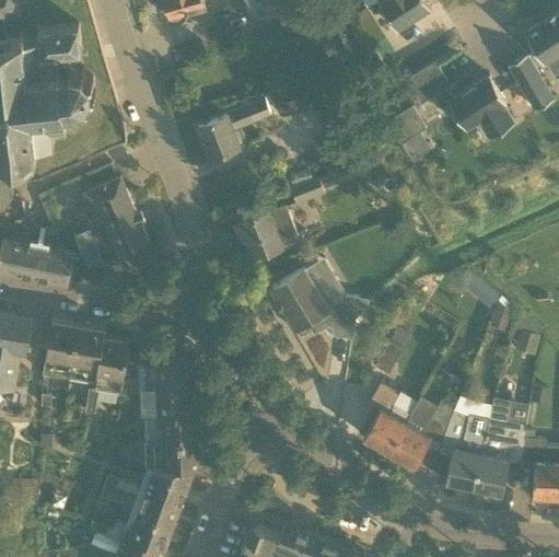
[(81,53),(78,25),(37,31),(38,37),(36,37),(37,39),(24,42),(23,36),(22,36),(22,33),(18,34),(19,36),(7,37),(2,21),(20,16),(15,0),(0,0),(0,158),(31,154),(32,157),(35,157),(35,153),(36,153),(35,148),(48,147),(49,149),(53,149),(51,147),(53,146),(51,131),(77,129),(76,113),(76,108),(83,105),(86,108),(89,106),(85,103),(90,95),(94,96),(95,93),(91,92),(90,84),(94,82),(92,79),(88,81),(82,74),(84,70),(82,69),(79,72),(71,71),(71,67),(70,67),(69,54),(81,53)]
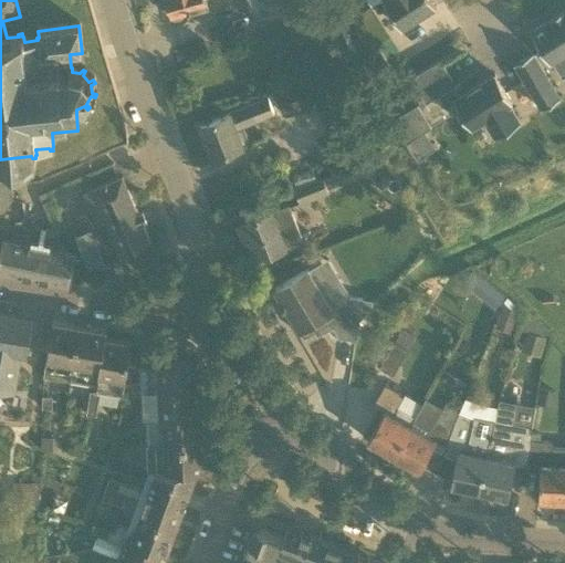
[(182,18),(182,13),(206,7),(205,1),(207,0),(165,0),(166,2),(165,3),(168,17),(171,21),(176,22),(180,21),(182,18)]
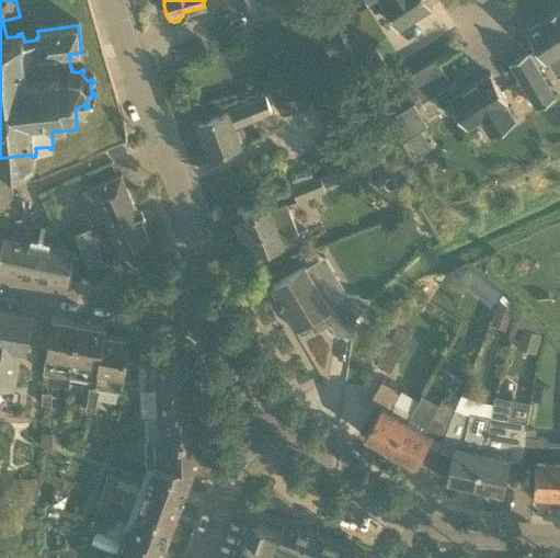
[(285,0),(288,10),(317,0),(285,0)]
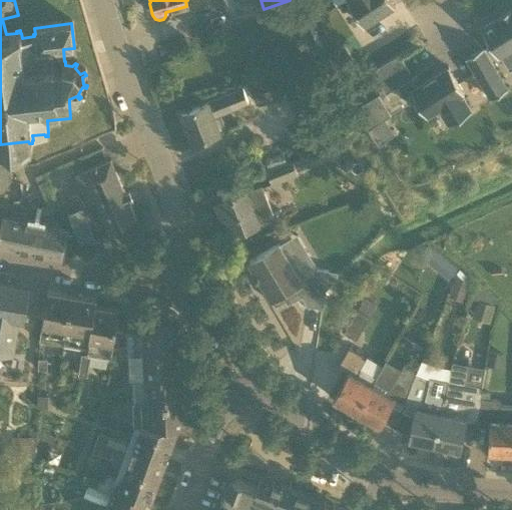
[(354,0),(349,3),(347,4),(363,32),(395,14),(387,0),(354,0)]
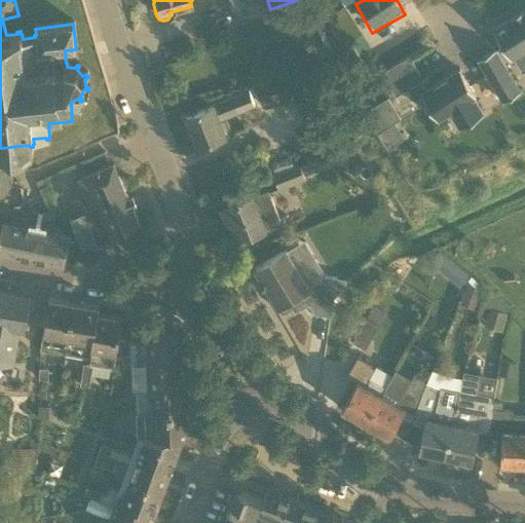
[(524,53),(524,12),(493,32),(511,62),(524,53)]
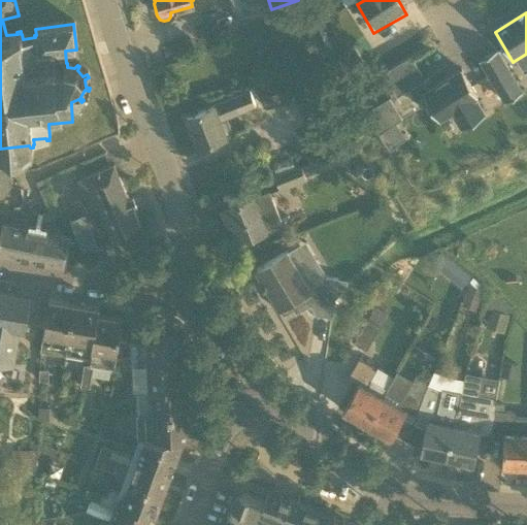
[(497,52),(480,61),(504,104),(522,94),(497,52)]
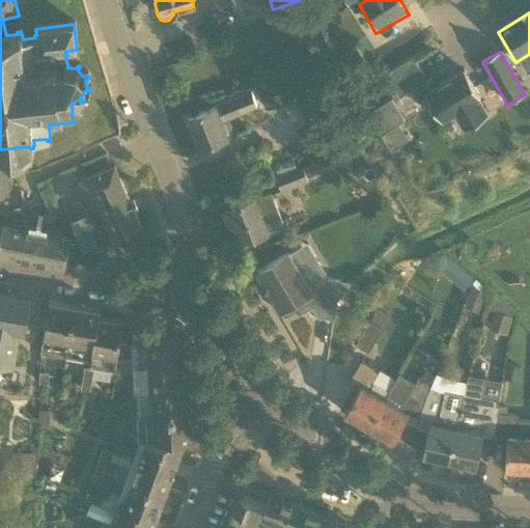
[(406,60),(377,77),(390,100),(402,93),(409,105),(418,100),(433,126),(446,118),(455,135),(479,121),(470,105),(472,103),(457,76),(423,95),(417,84),(419,83),(406,60)]
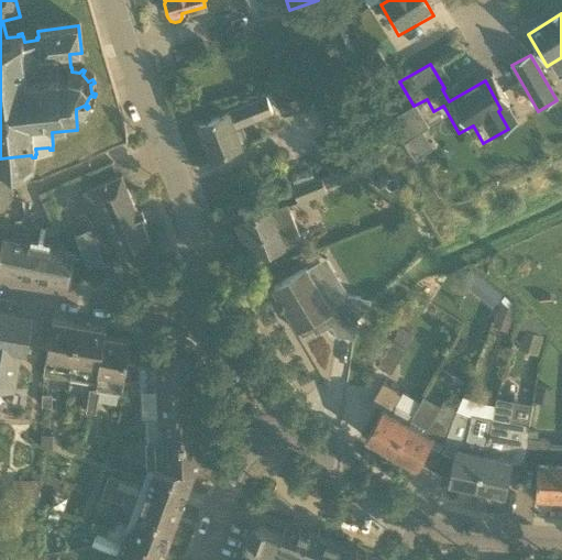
[(378,67),(366,75),(376,91),(388,84),(378,67)]
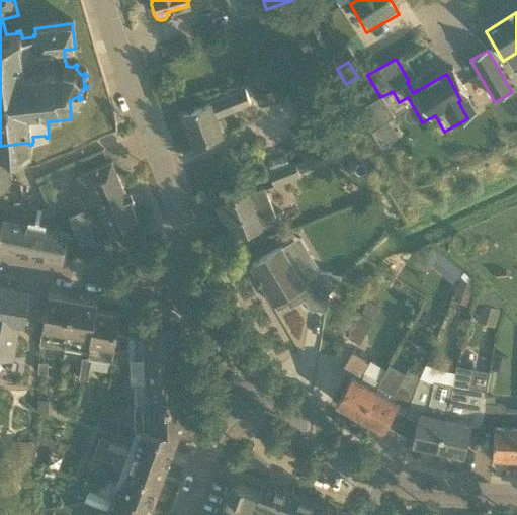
[(260,108),(330,87),(324,65),(253,86),(260,108)]
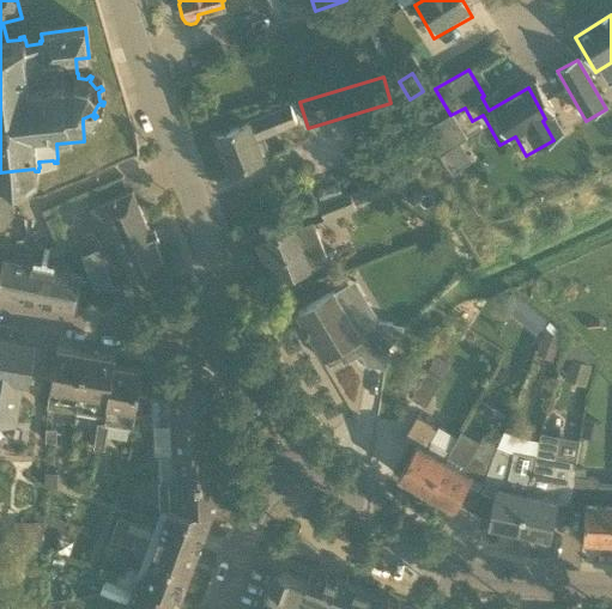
[(229,170),(230,174),(271,157),(264,139),(296,126),(290,109),(216,138),(224,157),(220,158),(225,171),(229,170)]
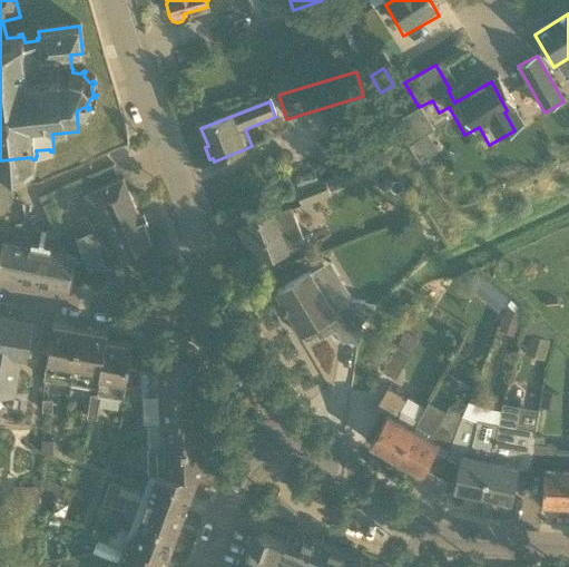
[(344,168),(372,163),(359,111),(332,118),(344,168)]
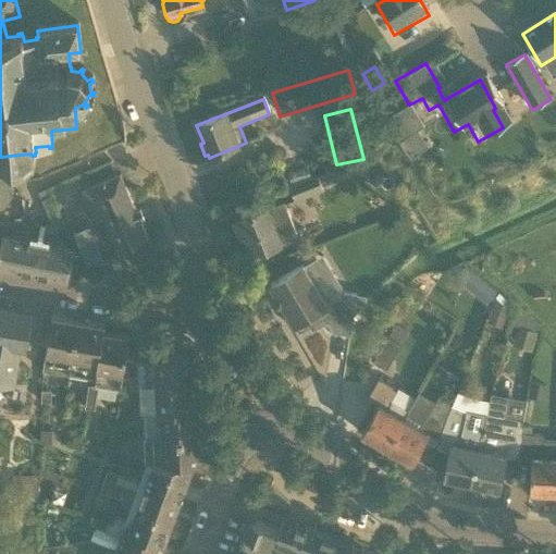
[(416,132),(397,144),(409,160),(428,149),(416,132)]
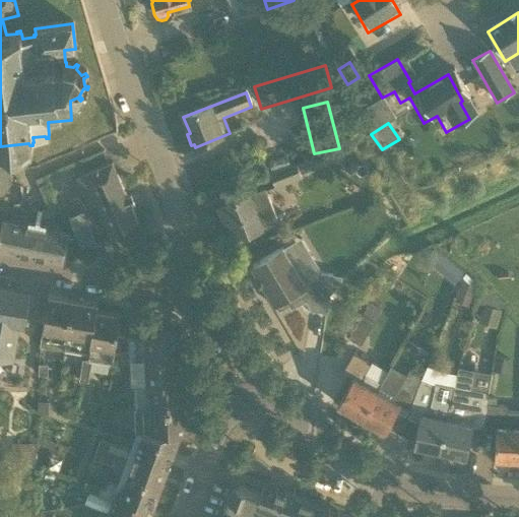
[(137,224),(112,165),(75,180),(87,210),(94,207),(108,238),(137,224)]
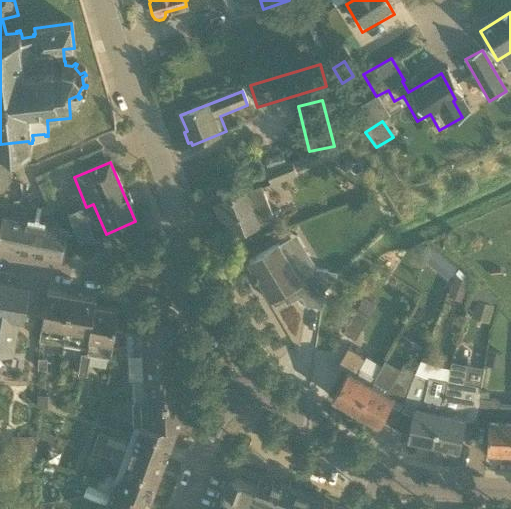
[(270,187),(296,177),(291,165),(265,173),(270,187)]
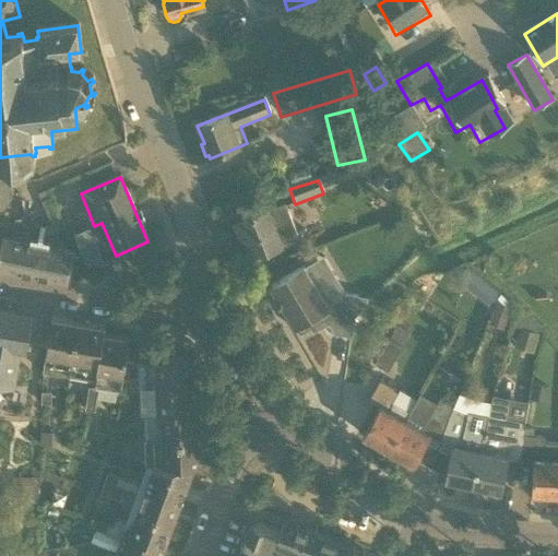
[(253,257),(296,239),(282,204),(235,223),(241,238),(245,236),(253,257)]
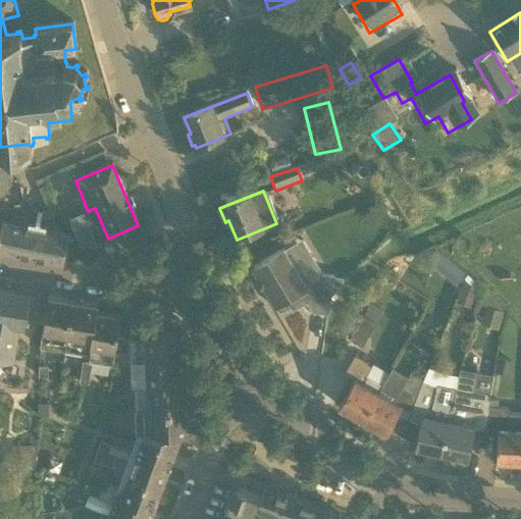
[(0,252),(30,258),(35,232),(1,226),(0,230),(0,252)]
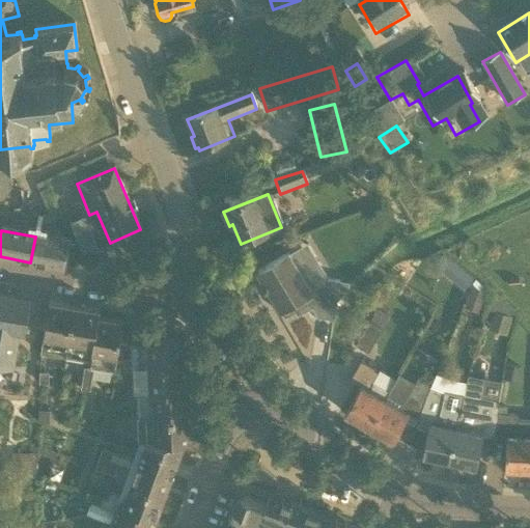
[(63,270),(70,242),(35,237),(30,262),(63,270)]
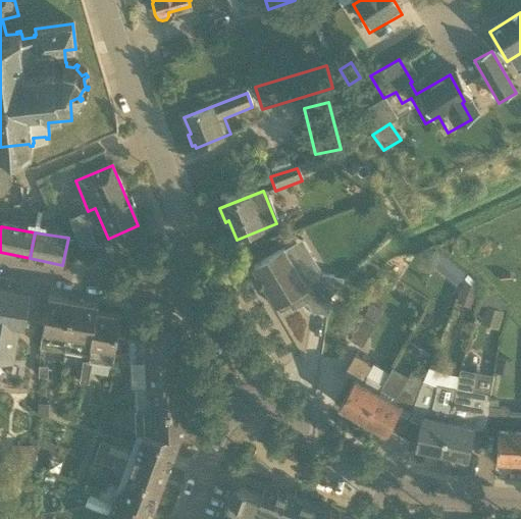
[(302,281),(283,251),(253,268),(261,280),(259,282),(260,284),(262,283),(279,312),(303,299),(311,313),(327,315),(332,278),(311,275),(302,281)]
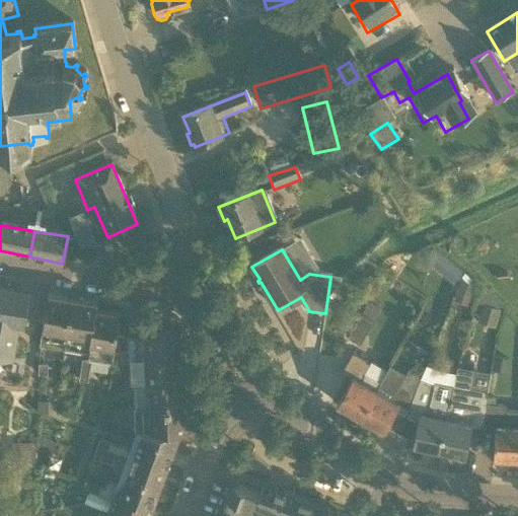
[(444,261),(434,272),(452,287),(461,275),(444,261)]
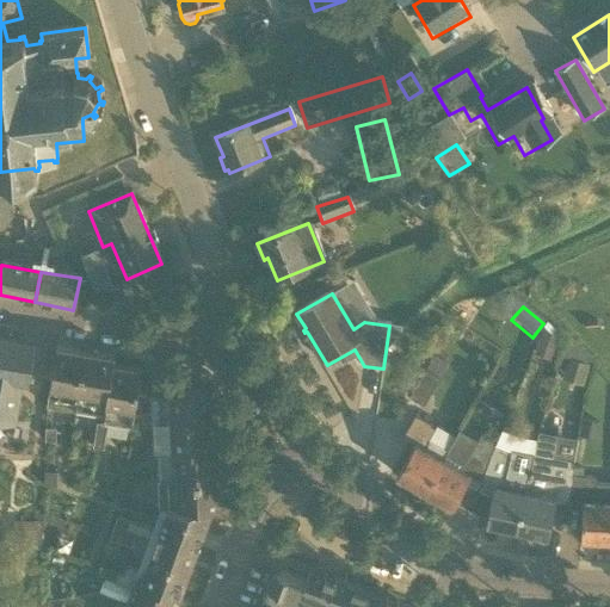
[(47,338),(74,340),(74,329),(47,327),(47,338)]
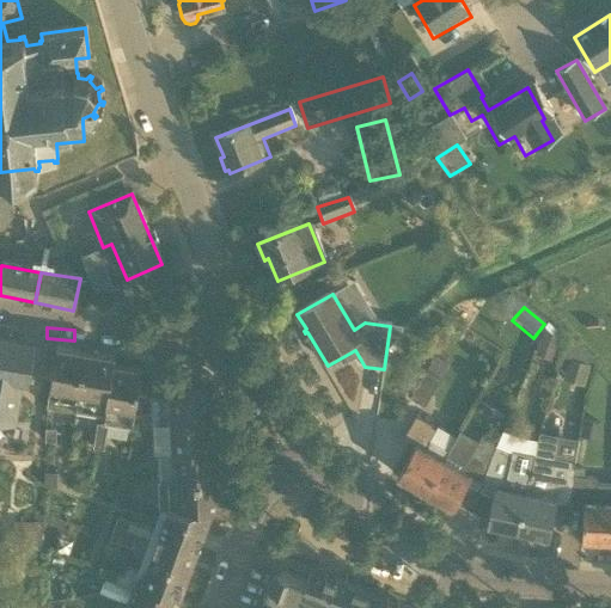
[(543,331),(535,356),(551,363),(558,342),(543,331)]
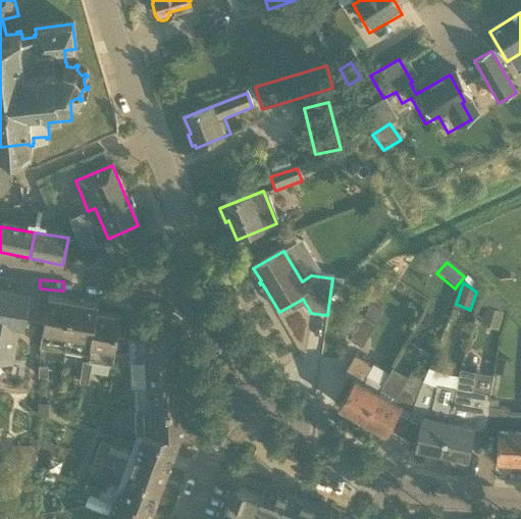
[(25,328),(30,296),(0,290),(0,361),(12,364),(18,327),(25,328)]
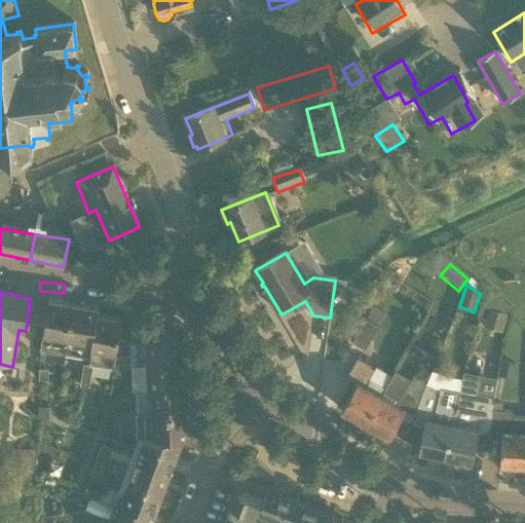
[(48,301),(39,353),(64,358),(73,305),(48,301)]
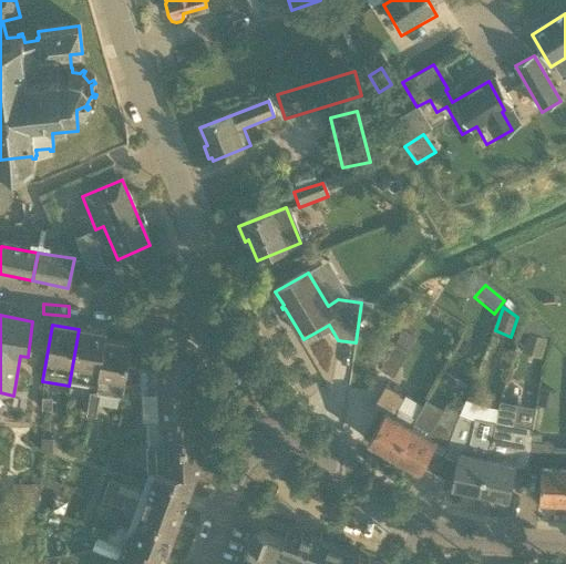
[(79,329),(69,386),(95,390),(96,390),(104,340),(105,334),(79,329)]
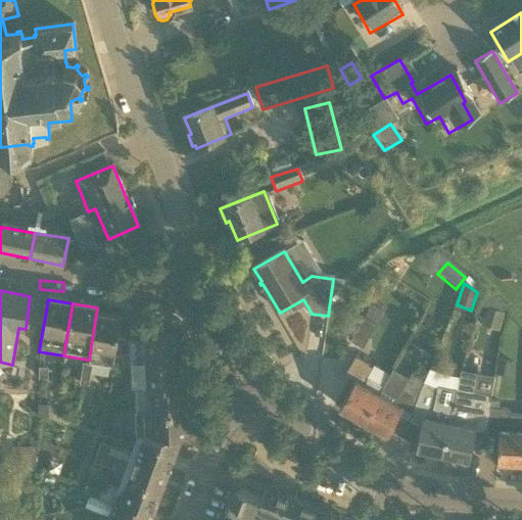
[(485,309),(480,326),(497,332),(504,315),(503,315),(485,309)]
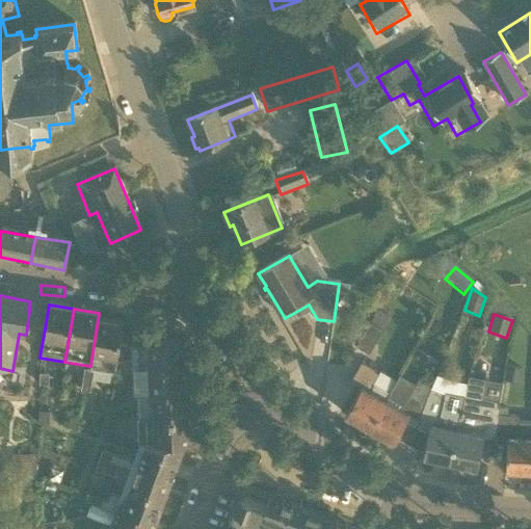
[(89,366),(88,372),(89,372),(93,373),(113,376),(114,375),(115,363),(120,341),(122,333),(123,323),(98,319),(90,366),(89,366)]
